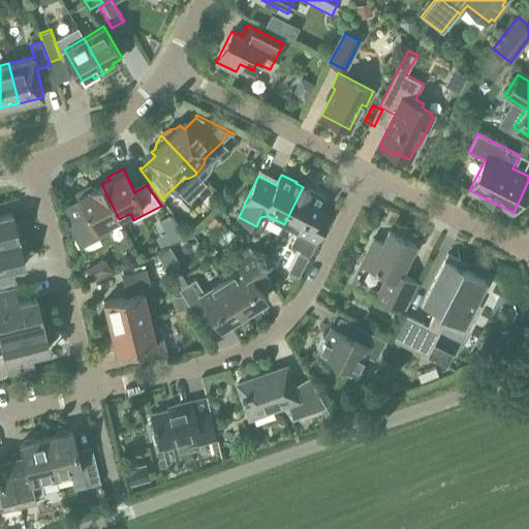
[(110,223),(119,219),(101,184),(93,188),(91,185),(75,193),(88,216),(68,225),(80,248),(112,231),(109,226),(110,223)]
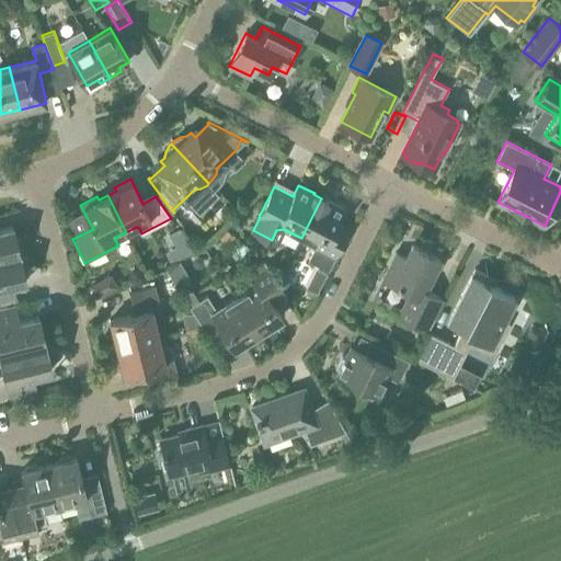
[(321,198),(301,238),(317,247),(310,260),(329,268),(335,255),(336,256),(346,236),(334,230),(345,208),(330,201),(329,202),(321,198)]
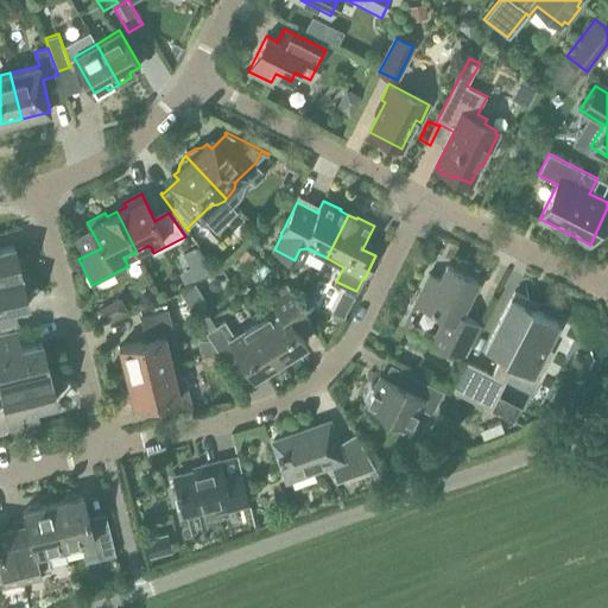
[(0,248),(0,280),(25,274),(21,259),(18,259),(14,246),(0,248)]
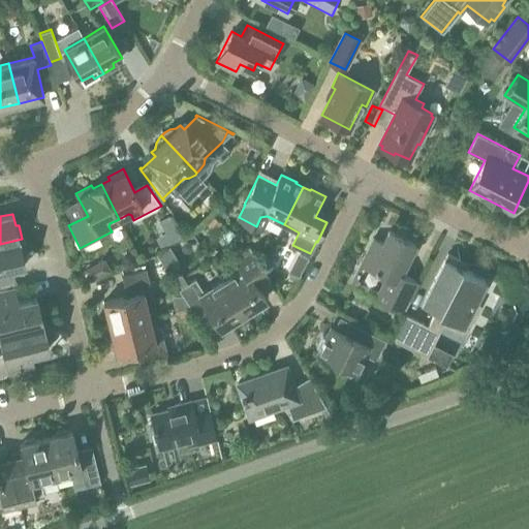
[(418,282),(401,274),(415,244),(390,230),(383,243),(374,239),(362,263),(386,276),(375,299),(403,313),(418,282)]
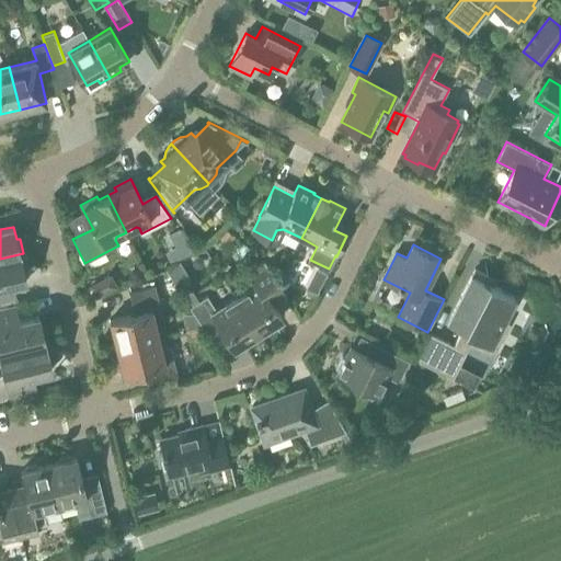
[(23,253),(0,259),(0,304),(12,301),(9,289),(11,286),(26,282),(23,270),(26,268),(23,253)]
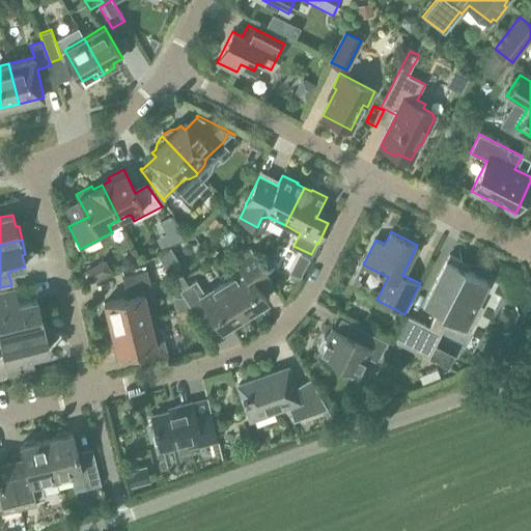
[(268,300),(253,277),(264,270),(249,245),(233,256),(243,271),(224,282),(246,317),(260,308),(259,305),(268,300)]
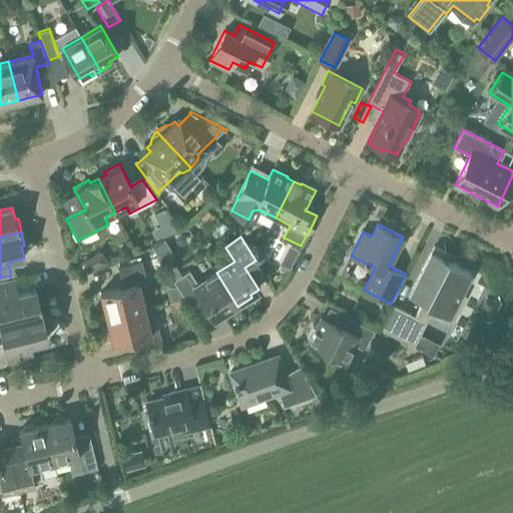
[(451,322),(464,296),(459,294),(471,271),(442,257),(445,251),(435,245),(410,295),(423,301),(415,316),(391,304),(379,328),(414,346),(431,312),(451,322)]
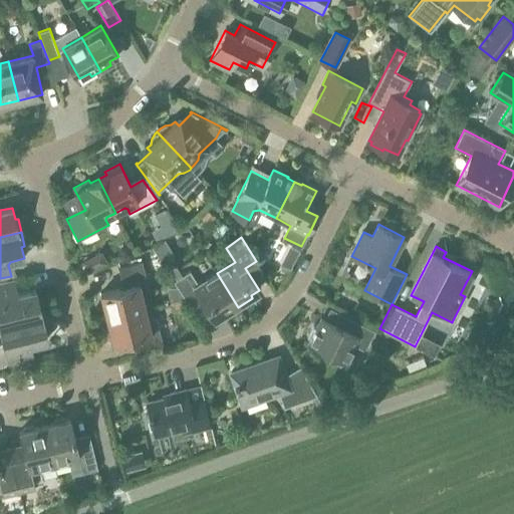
[(146,308),(143,297),(151,295),(142,261),(118,267),(123,287),(100,293),(106,318),(146,308)]
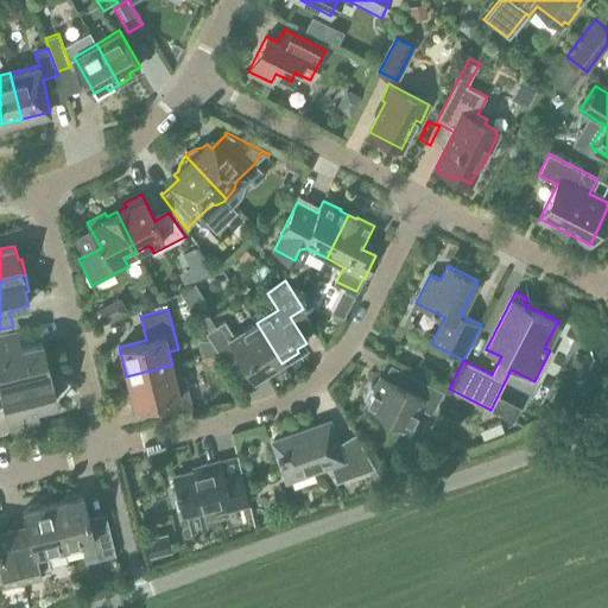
[(225,320),(206,331),(223,360),(238,350),(254,377),(264,371),(265,374),(282,363),(257,323),(235,336),(225,320)]
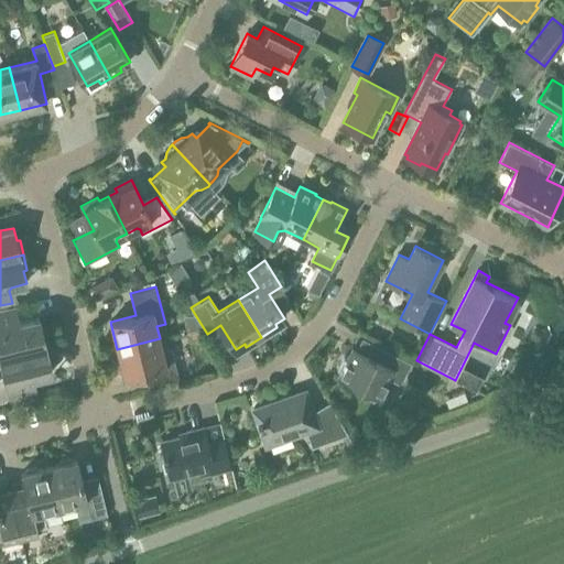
[(39,316),(11,324),(8,308),(0,310),(0,354),(0,356),(45,345),(39,316)]
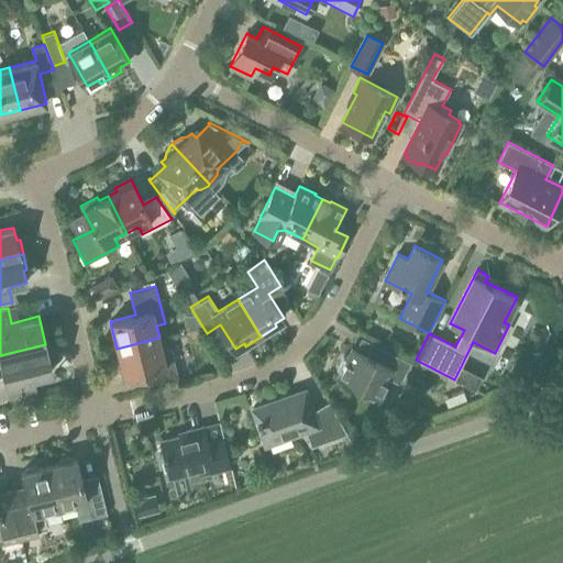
[(189,312),(175,316),(181,341),(196,338),(189,312)]
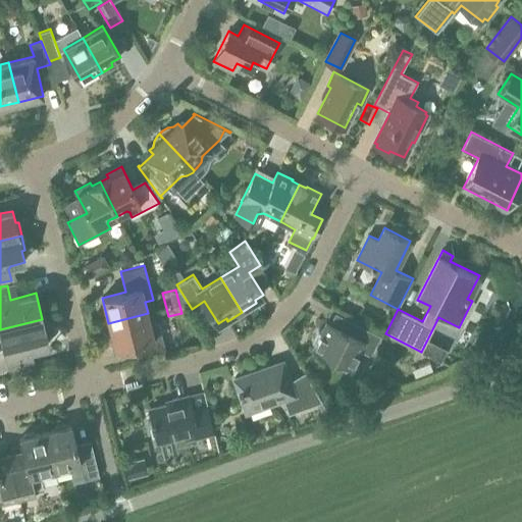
[(148,313),(108,323),(114,349),(139,343),(141,355),(165,349),(159,322),(151,324),(148,313)]
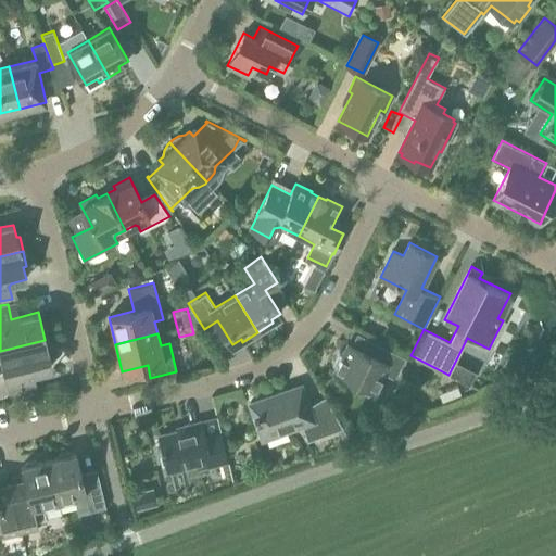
[(45,340),(0,351),(4,369),(0,370),(0,395),(28,389),(25,374),(52,367),(45,340)]
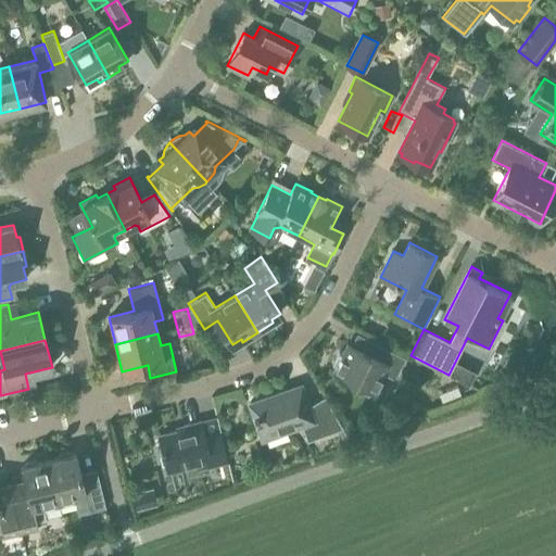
[(363,389),(365,384),(375,390),(383,373),(395,379),(406,357),(377,343),(370,355),(349,343),(336,369),(350,377),(348,381),(363,389)]
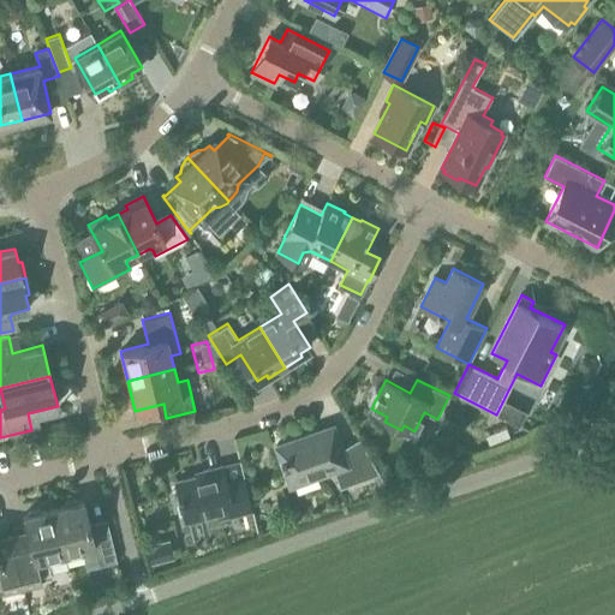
[(340,488),(380,473),(359,439),(341,448),(334,427),(276,447),(291,484),(334,469),(340,488)]
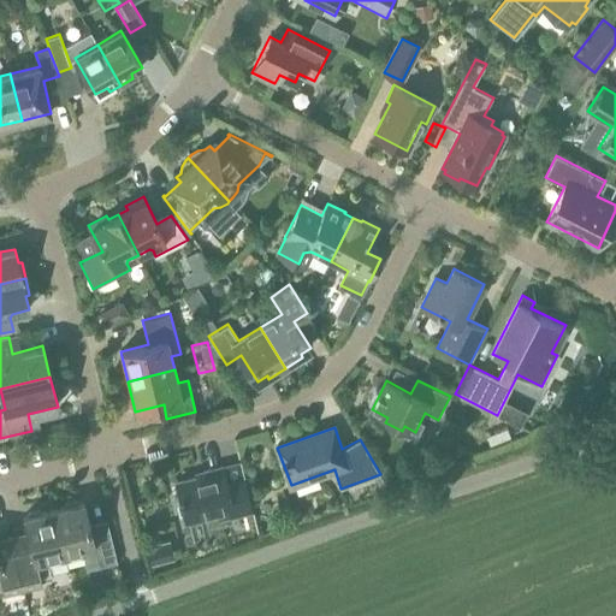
[(510,436),(507,427),(487,436),(491,444),(510,436)]
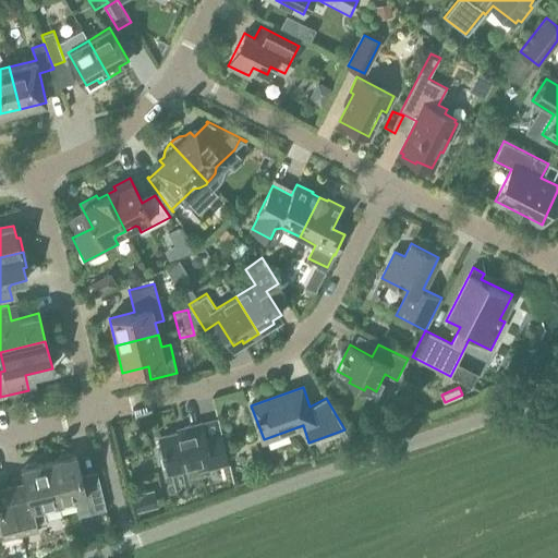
[(161,450),(162,455),(165,455),(169,472),(198,464),(199,471),(229,463),(221,433),(205,437),(202,423),(184,427),(185,431),(160,437),(164,450),(161,450)]
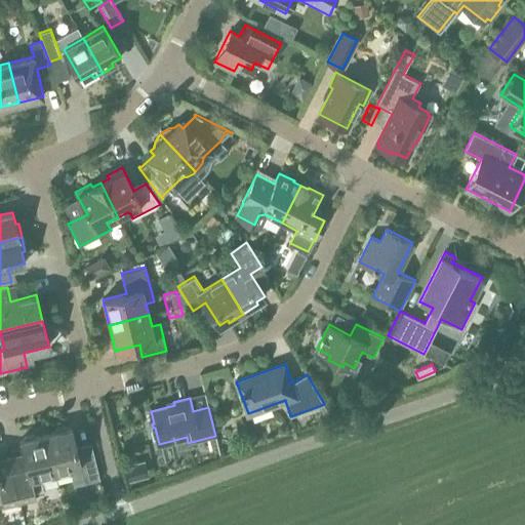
[(46,434),(55,472),(70,469),(74,485),(99,479),(92,450),(78,453),(72,428),(68,429),(66,426),(56,429),(55,432),(46,434)]
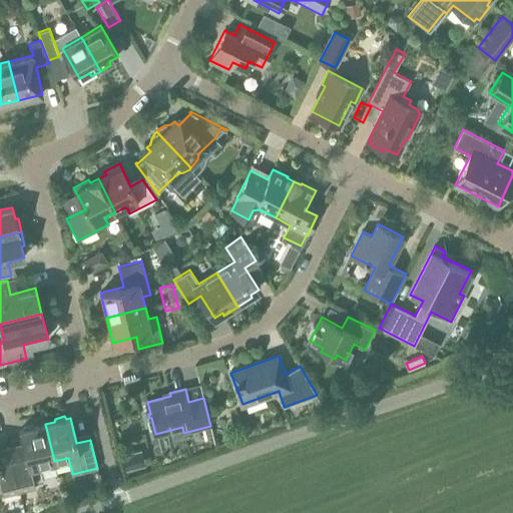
[(40,465),(54,461),(45,424),(35,426),(33,424),(24,426),(23,429),(19,430),(26,456),(12,459),(19,487),(44,481),(40,465)]
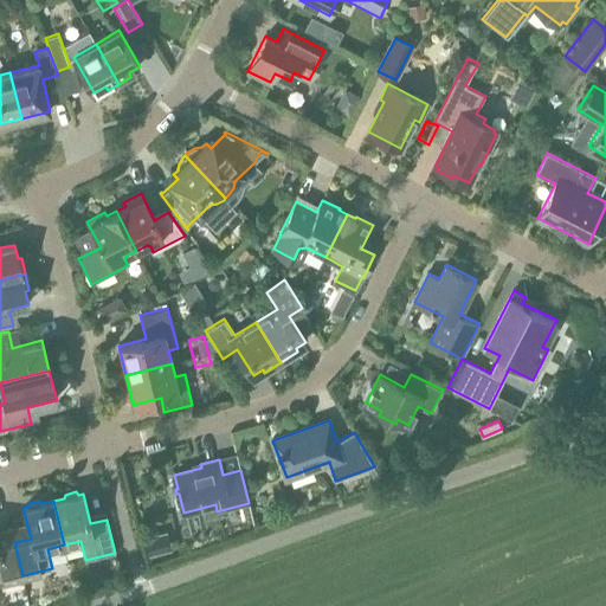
[(23,575),(14,542),(13,541),(0,543),(0,584),(23,579),(23,575)]
